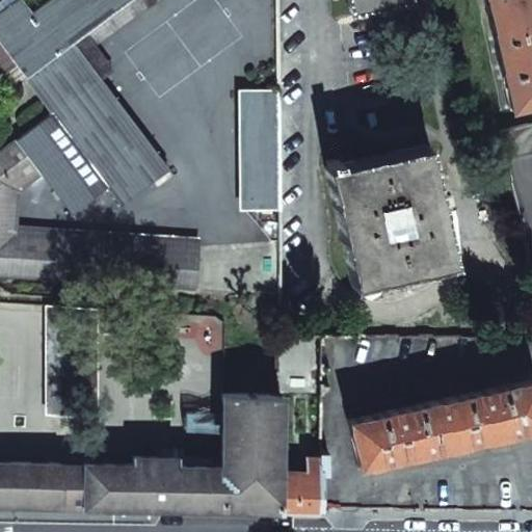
[(0,150),(0,274),(195,288),(197,245),(14,234),(17,190),(41,173),(71,213),(108,185),(121,203),(167,168),(72,41),(125,0),(47,0),(31,12),(21,0),(16,0),(0,12),(0,41),(52,111),(0,150)]
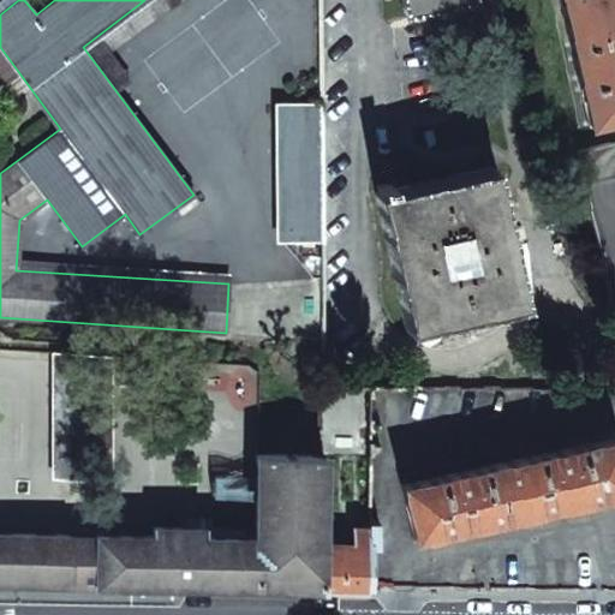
[(400,0),(404,13),(464,0),(400,0)]
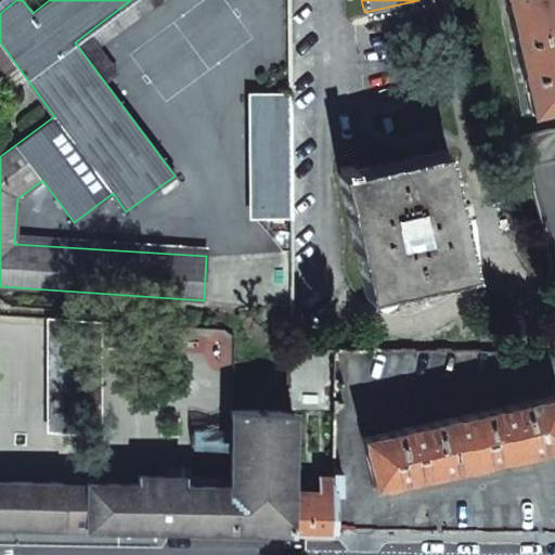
[(554,0),(504,0),(529,112),(554,105),(554,0)]
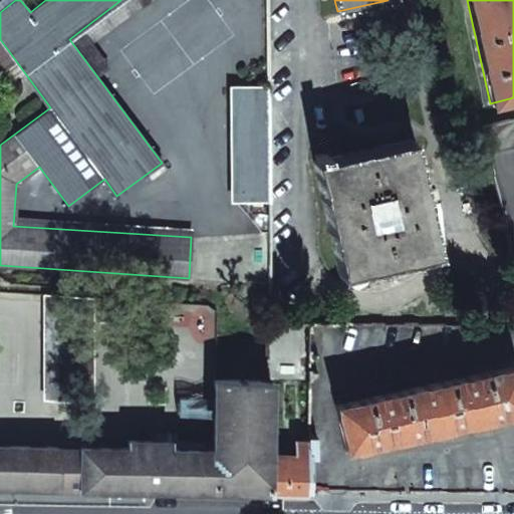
[(235,85),(235,108),(268,108),(268,84),(235,85)]
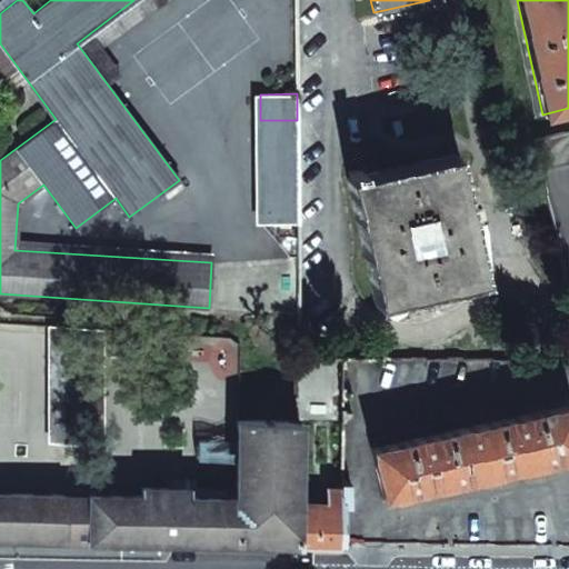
[(260,120),(260,222),(298,222),(297,120),(260,120)]
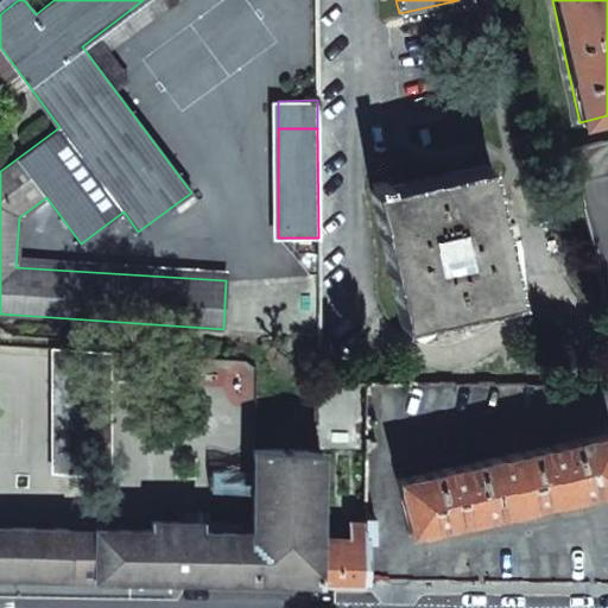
[(607,138),(569,147),(607,318),(607,138)]
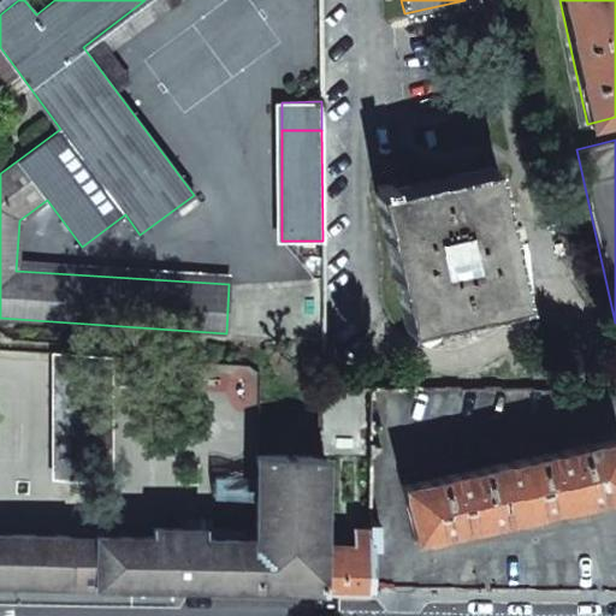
[(375,191),(407,330),(525,303),(493,165),(391,187),(390,181),(378,184),(379,190),(375,191)]
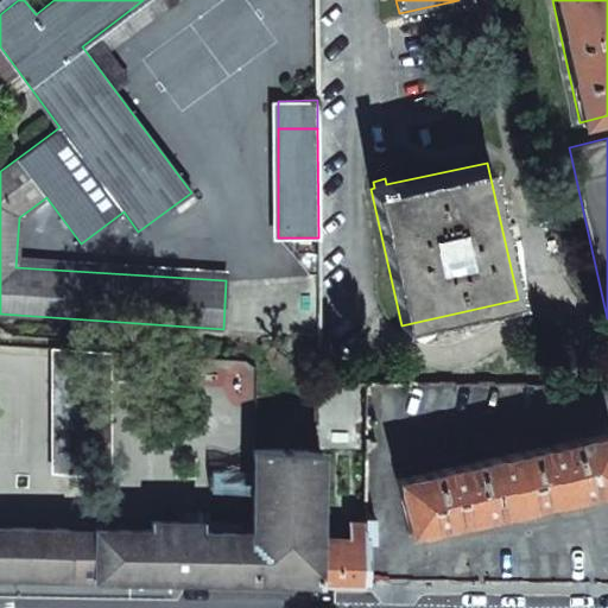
[(49,348),(51,476),(81,476),(81,411),(78,350),(49,348)]
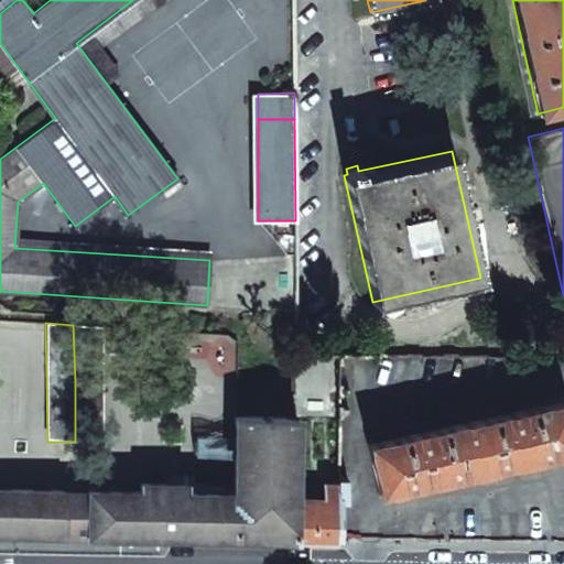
[(73,325),(75,381),(102,381),(101,326),(73,325)]
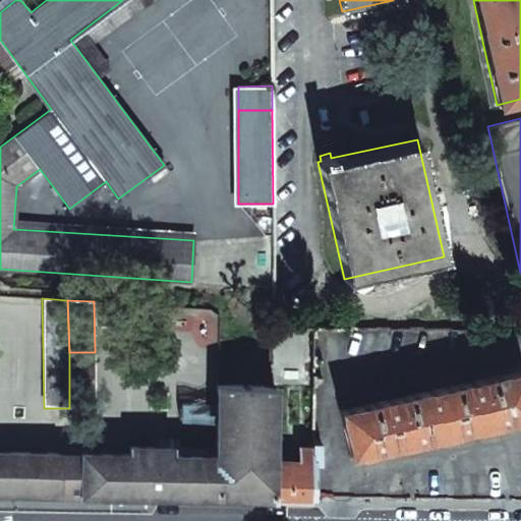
[(69,352),(69,408),(96,407),(95,352),(69,352)]
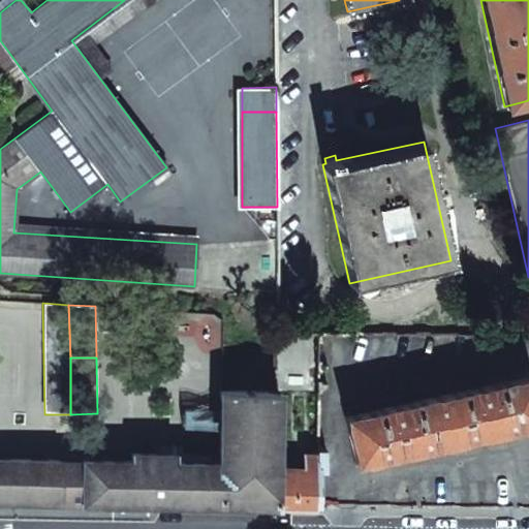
[(345,415),(355,462),(447,441),(528,424),(528,379),(528,374),(345,415)]
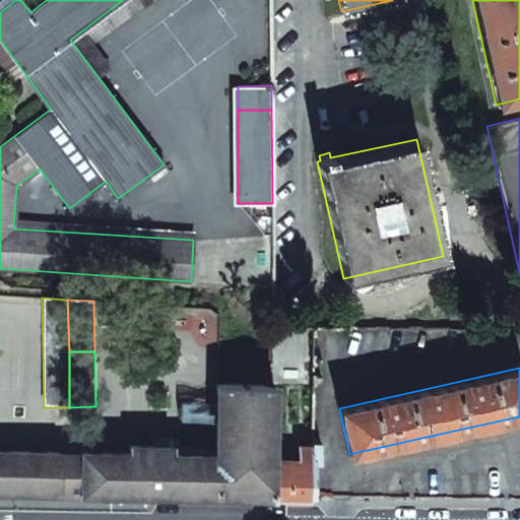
[(0,451),(0,492),(57,494),(313,498),(313,447),(300,447),(300,461),(285,460),(271,460),(272,386),(218,384),(216,455),(171,454),(171,447),(130,446),(130,454),(82,453),(82,457),(58,457),(58,452),(0,451)]
